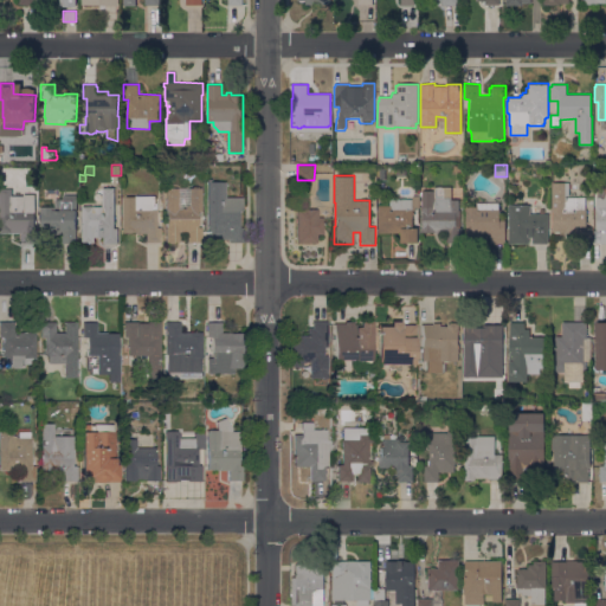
[(552,211),(550,211),(552,194),(552,187),(552,181),(569,182),(568,195),(565,195),(565,197),(585,198),(585,208),(587,208),(586,227),(592,227),(592,243),(579,243),(580,234),(552,233),(552,211)]
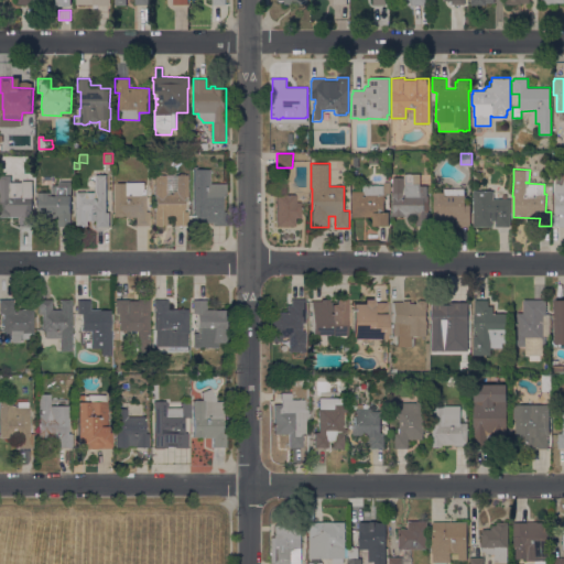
[(193,170),(209,170),(209,184),(225,184),(225,196),(223,196),(223,213),(226,213),(226,226),(213,226),(213,223),(204,223),(204,226),(193,226),(193,170)]
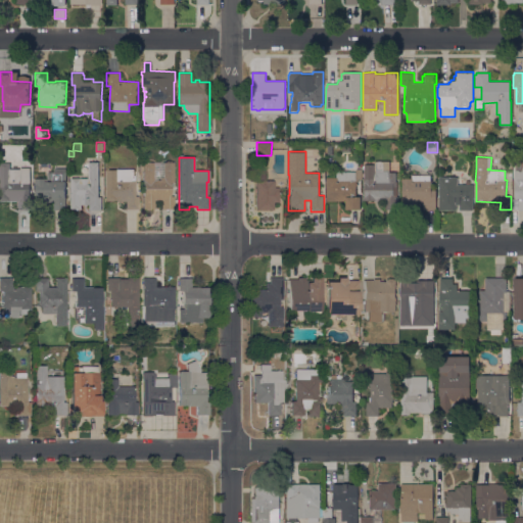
[(98,176),(99,176),(99,180),(98,180),(98,197),(101,197),(101,209),(89,209),(89,204),(82,204),(82,208),(79,208),(79,210),(74,210),(74,208),(70,208),(70,178),(84,178),(84,162),(89,162),(89,161),(98,161),(98,176)]
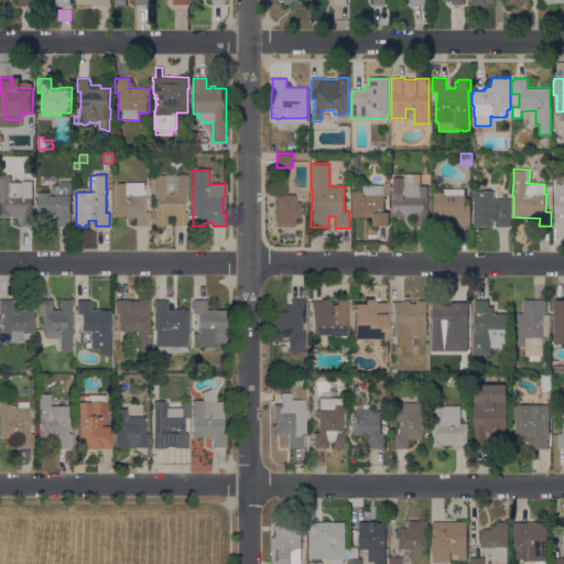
[(187,175),(187,196),(183,196),(183,213),(186,213),(186,226),(173,226),(173,217),(165,217),(165,226),(153,226),(153,212),(154,212),(154,196),(154,175),(165,175),(165,176),(175,176),(175,175),(179,175),(179,174),(184,174),(184,175),(187,175)]
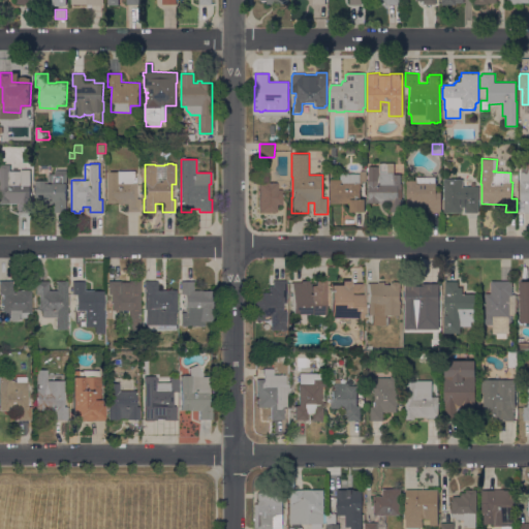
[(401,174),(401,189),(398,189),(398,198),(403,198),(403,212),(391,212),(391,203),(368,203),(368,198),(369,198),(369,185),(368,185),(368,166),(378,166),(378,163),(394,163),(394,174),(401,174)]
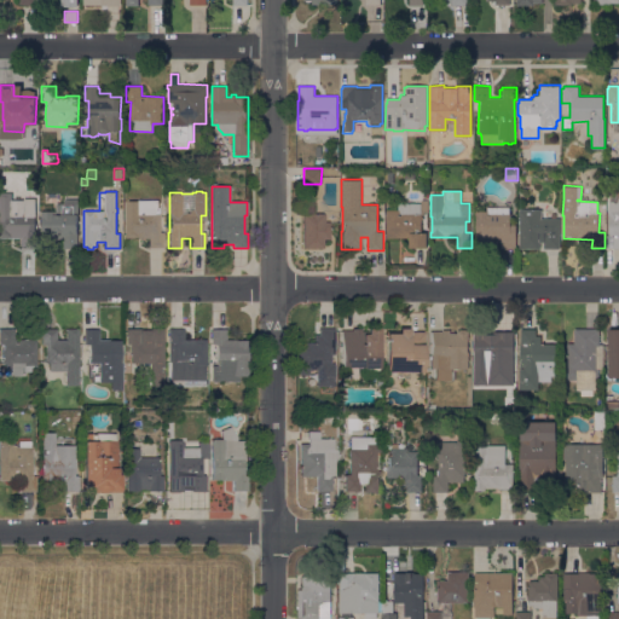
[(0,192),(12,192),(12,200),(24,200),(24,198),(35,198),(35,249),(21,249),(21,237),(0,237),(0,192)]
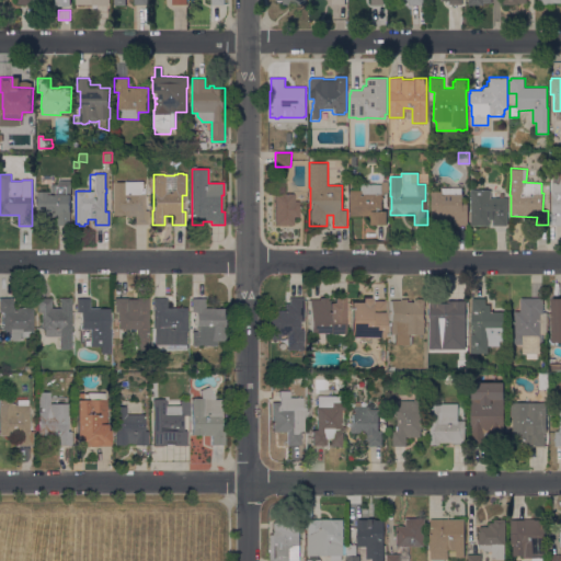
[(550,220),(550,179),(560,179),(560,226),(553,226),(553,221),(550,220)]
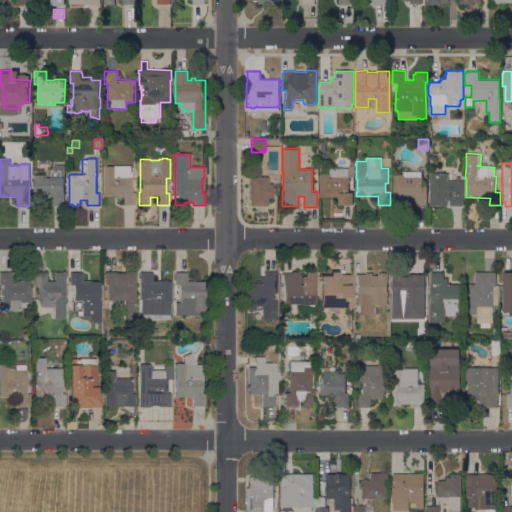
[(44,197),(44,196),(35,196),(35,177),(34,177),(34,174),(44,174),(44,168),(53,168),(53,165),(65,164),(65,168),(65,178),(64,178),(64,205),(52,205),(52,197),(44,197)]
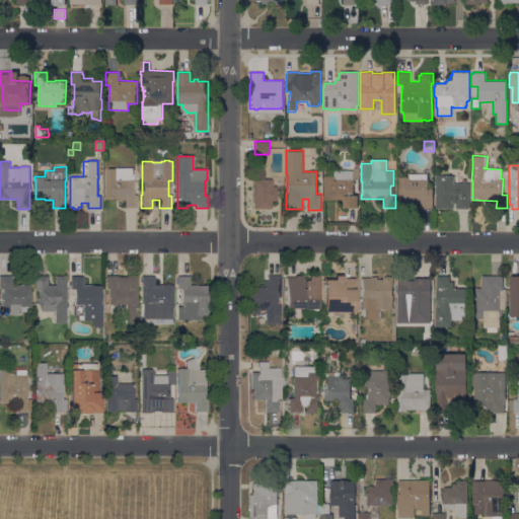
[(105,168),(116,168),(116,167),(133,167),(133,179),(134,179),(133,196),(136,196),(136,208),(125,208),(125,201),(116,201),(116,199),(105,199),(105,168)]
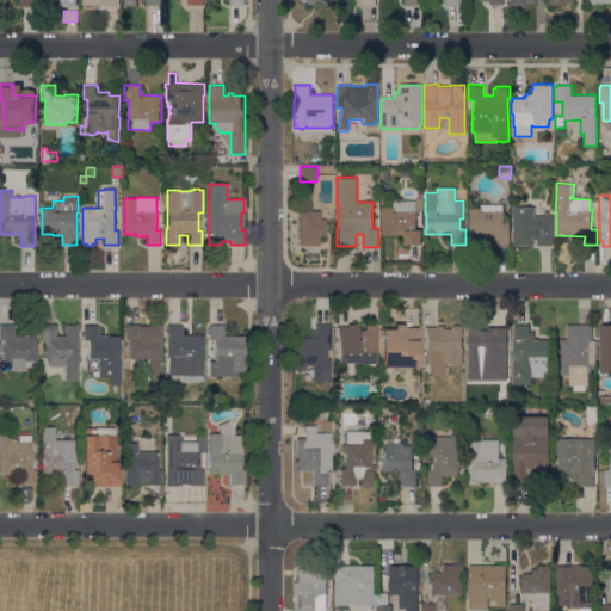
[(421,245),(403,244),(403,235),(382,235),(382,213),(381,213),(381,208),(393,208),(393,201),(415,201),(415,197),(423,197),(423,209),(415,209),(415,229),(421,229),(421,245)]
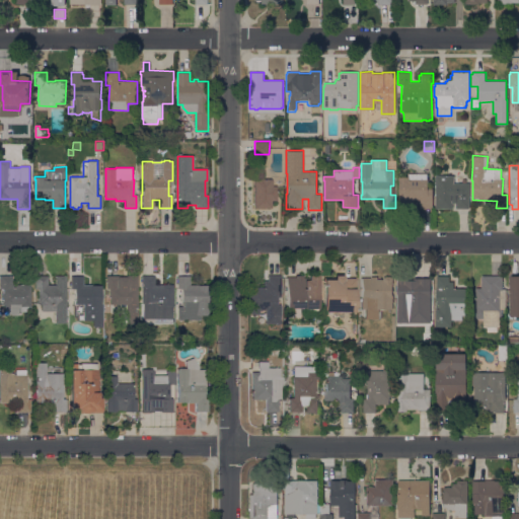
[(409,173),(427,173),(428,189),(432,188),(432,189),(433,189),(433,208),(420,208),(420,200),(413,200),(413,202),(411,202),(411,206),(398,207),(398,173),(409,173)]
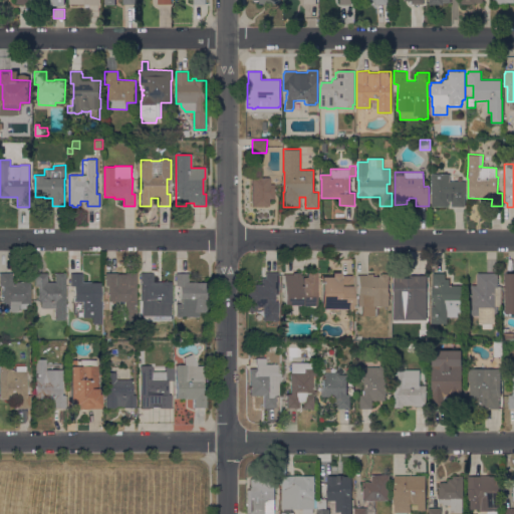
[(465,207),(463,207),(463,208),(451,208),(451,203),(449,203),(449,207),(447,207),(447,209),(430,208),(431,176),(431,173),(450,174),(450,181),(465,181),(465,207)]
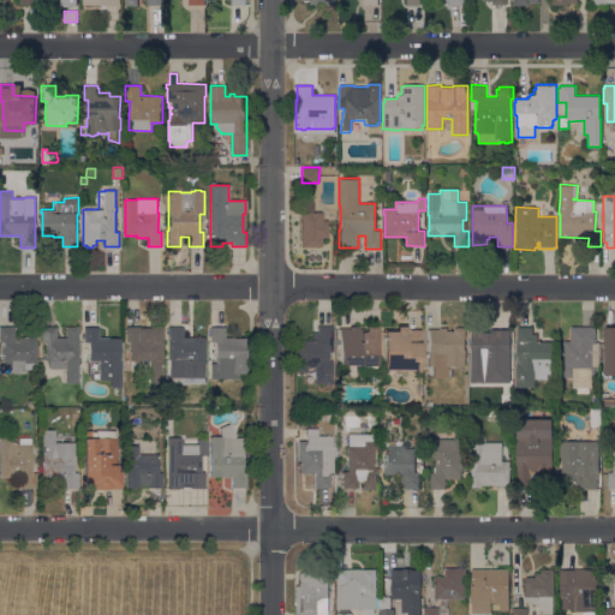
[(321,213),(321,214),(322,214),(322,221),(327,221),(327,238),(321,238),(321,246),(300,246),(300,213),(321,213)]
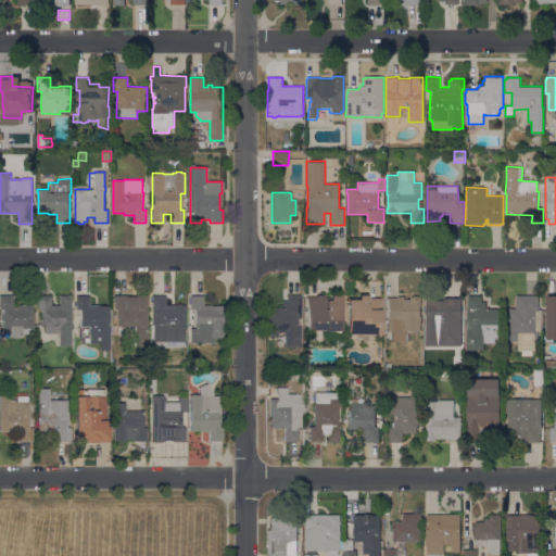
[(32,335),(22,335),(22,339),(9,339),(9,332),(4,332),(4,329),(2,329),(2,310),(0,310),(0,295),(12,295),(12,305),(32,305),(32,335)]
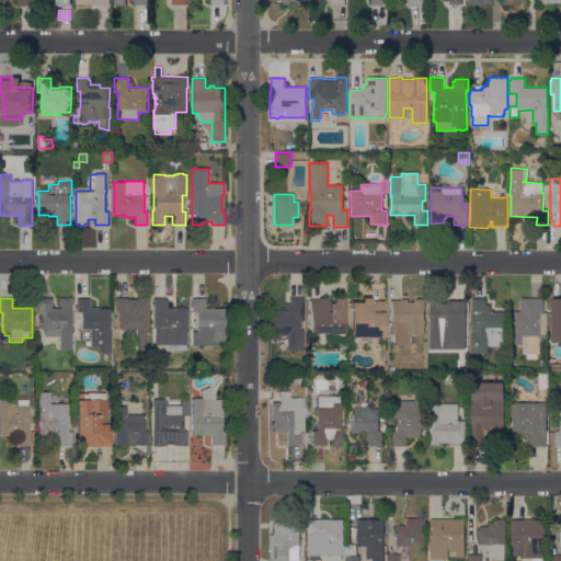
[(138,300),(138,298),(148,298),(148,333),(136,333),(136,329),(118,329),(118,312),(115,312),(115,298),(127,299),(127,300),(138,300)]
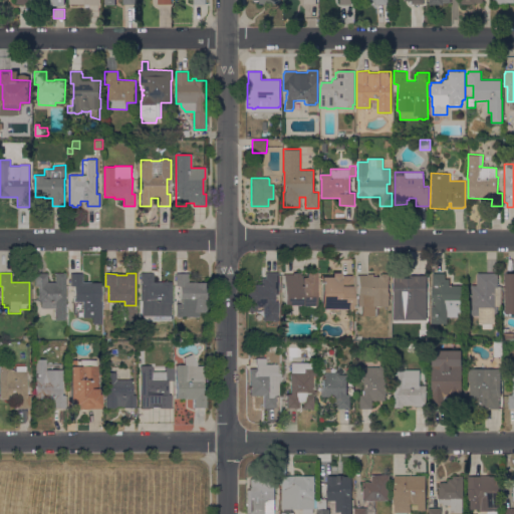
[(277,295),(274,295),(274,302),(276,302),(276,320),(262,320),(262,307),(255,307),(255,311),(248,311),(248,303),(247,303),(247,288),(248,288),(248,286),(260,286),(260,285),(258,285),(258,280),(260,280),(260,279),(263,279),(263,275),(264,275),(264,273),(277,273),(277,295)]
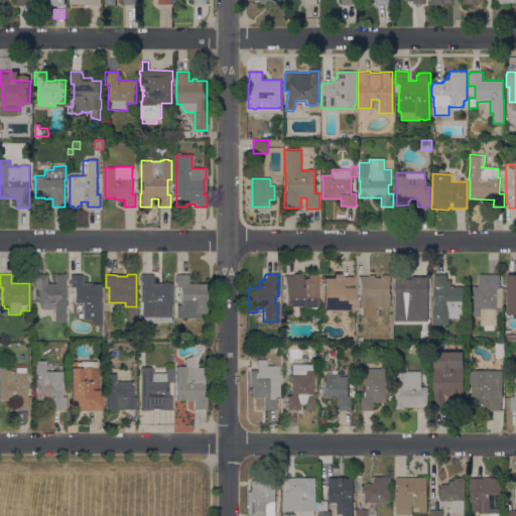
[(281,308),(282,277),(284,277),(284,276),(293,276),(293,274),(301,274),(301,275),(305,275),(305,274),(316,274),(315,290),(315,309),(302,309),(302,308),(297,308),(297,316),(288,316),(288,308),(281,308)]
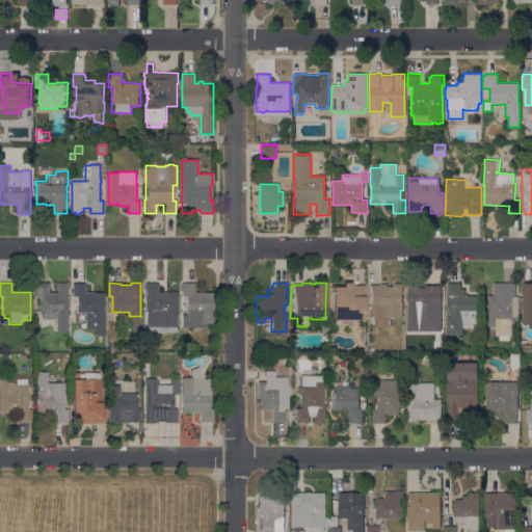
[(360,320),(360,321),(351,321),(330,320),(331,286),(342,286),(342,283),(351,283),(351,286),(364,286),(364,320),(360,320)]
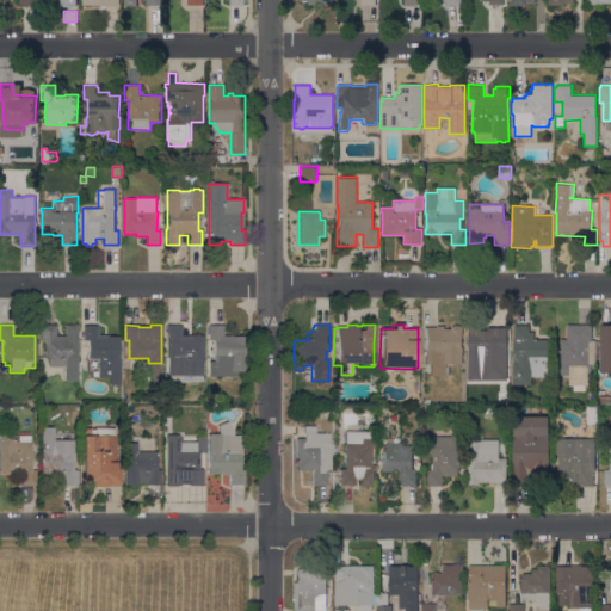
[(425,331),(425,327),(436,328),(436,326),(444,326),(444,328),(451,328),(451,326),(454,326),(454,325),(460,325),(460,326),(462,326),(462,347),(463,347),(462,364),(460,364),(460,365),(445,365),(445,376),(443,376),(443,378),(429,377),(429,365),(423,365),(423,356),(421,356),(421,352),(423,352),(424,331),(425,331)]
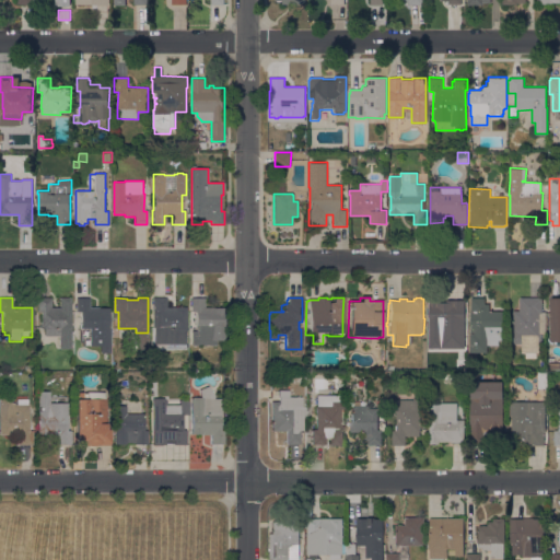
[(502,311),(502,340),(498,340),(498,345),(487,345),(487,352),(478,352),(470,352),(470,351),(469,351),(469,334),(469,299),(471,299),(471,298),(485,298),(485,304),(490,304),(490,311),(502,311)]
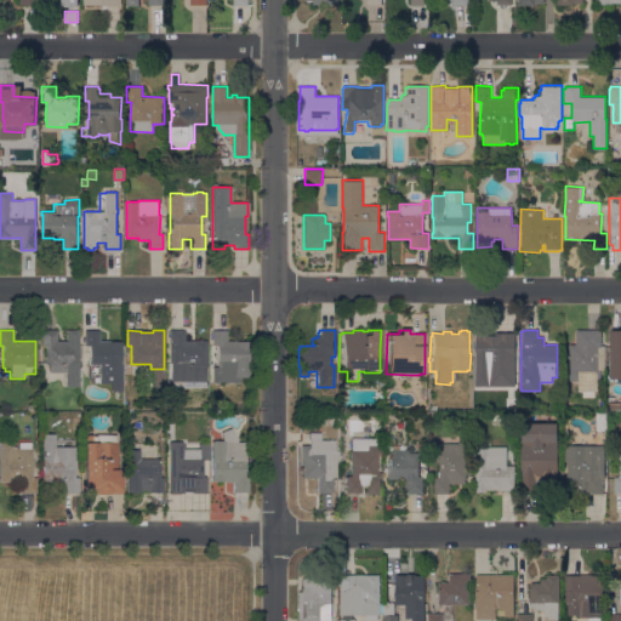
[(576,330),(600,330),(600,346),(605,346),(605,370),(600,370),(600,380),(599,380),(599,382),(598,382),(598,391),(579,391),(579,382),(574,382),(574,381),(565,381),(567,345),(574,345),(574,332),(576,332),(576,330)]
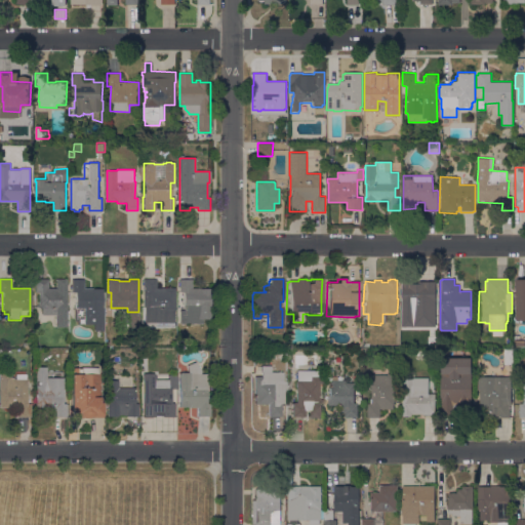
[(516,279),(524,279),(524,320),(516,320),(516,279)]
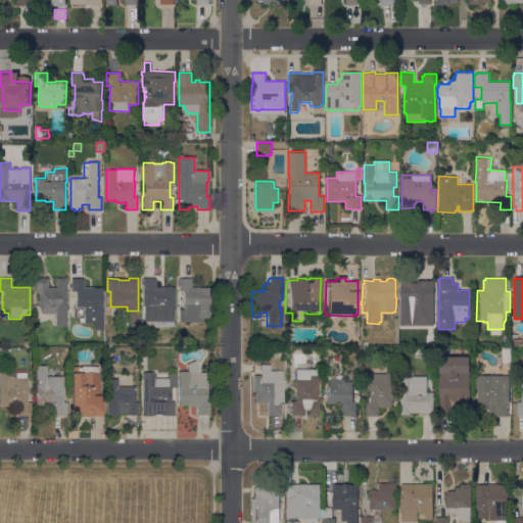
[(65,326),(55,326),(55,315),(41,315),(41,307),(38,307),(38,291),(35,291),(36,279),(47,279),(47,287),(55,287),(55,279),(65,279),(65,326)]
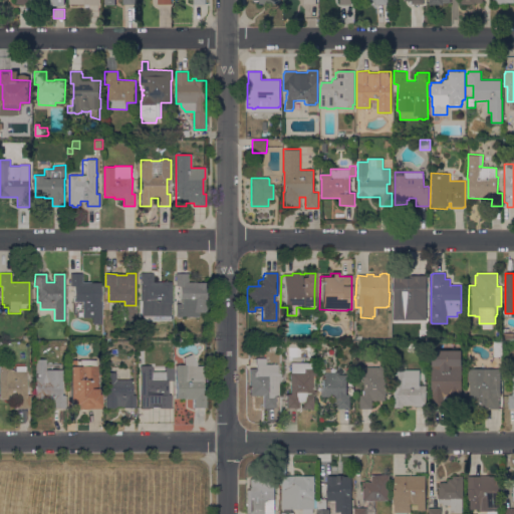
[(82,282),(89,282),(89,283),(100,283),(100,286),(99,286),(99,300),(98,300),(98,301),(100,301),(100,324),(91,324),(91,317),(81,317),(81,302),(73,302),(73,286),(70,286),(70,274),(82,274),(82,282)]
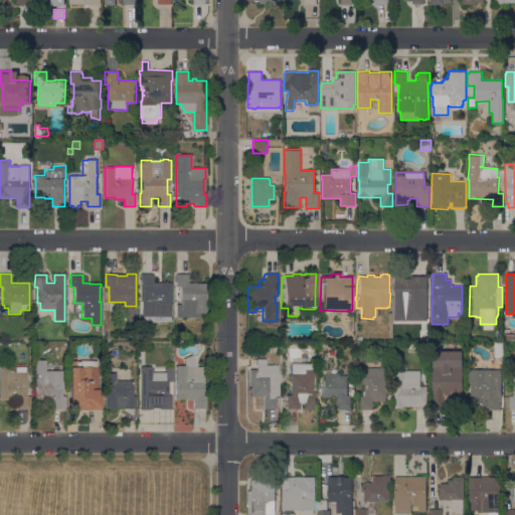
[(171,283),(171,305),(170,305),(170,317),(141,317),(141,302),(141,275),(153,275),(153,283),(171,283)]
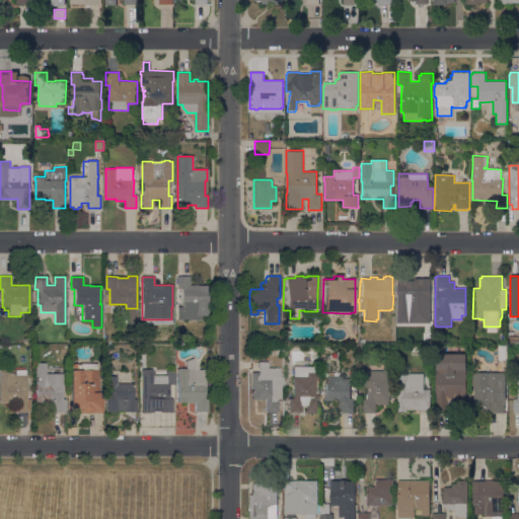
[(200,320),(177,320),(177,307),(181,307),(181,304),(180,304),(180,290),(177,290),(177,277),(189,277),(189,286),(208,286),(208,289),(207,316),(200,316),(200,320)]
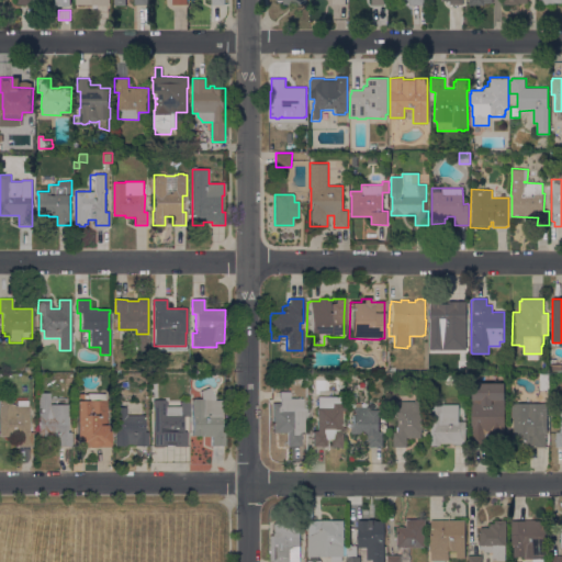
[(430,324),(430,302),(431,302),(431,300),(440,300),(440,302),(465,302),(465,304),(465,310),(465,317),(468,317),(468,321),(465,321),(465,324),(465,325),(463,325),(463,324),(460,324),(460,333),(449,333),(449,324),(430,324)]
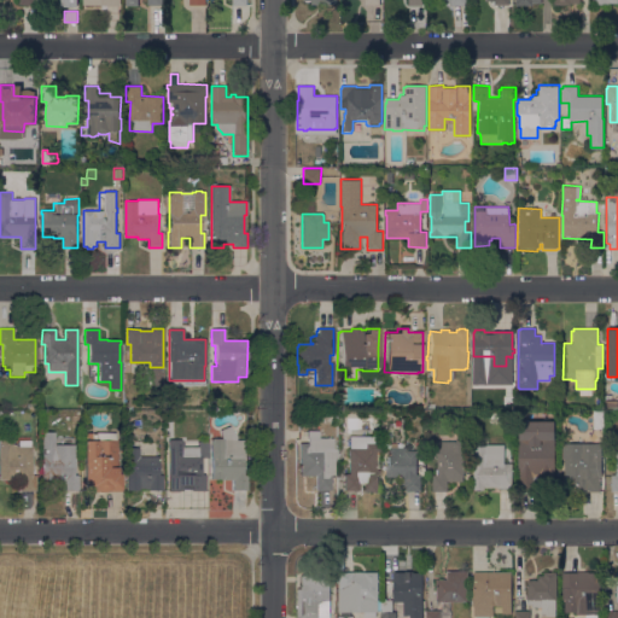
[(593,410),(604,410),(604,429),(593,429),(593,410)]
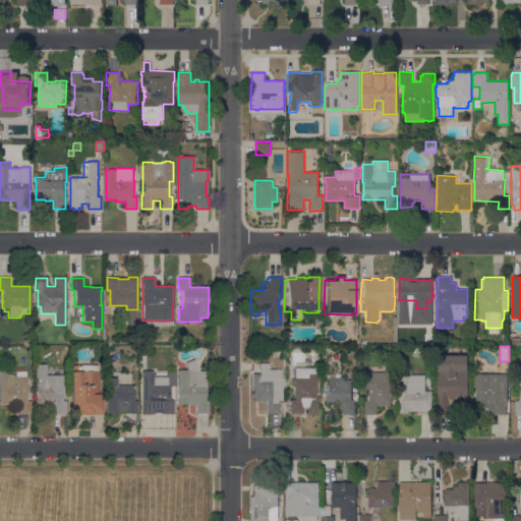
[(468,413),(454,413),(454,408),(451,408),(451,413),(438,413),(438,355),(468,355),(468,413)]
